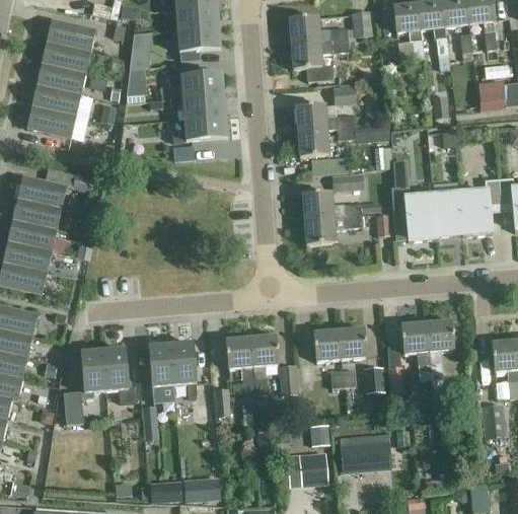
[(217,6),(216,0),(175,0),(176,9),(217,6)]
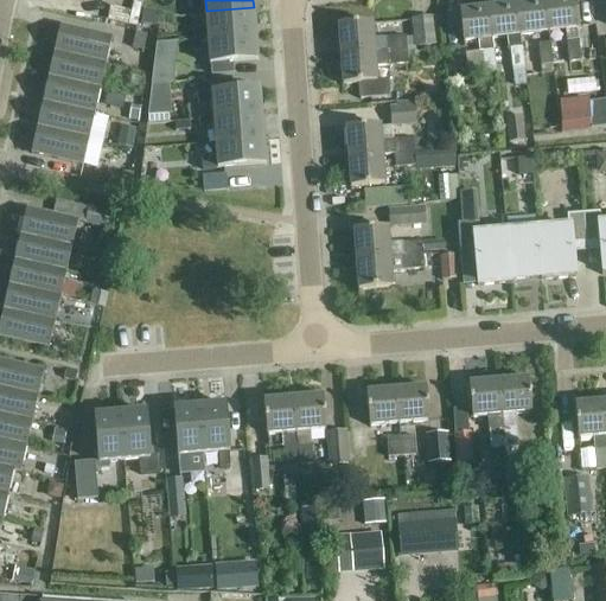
[(527,0),(517,1),(521,31),(522,31),(549,27),(546,0),(527,0)]
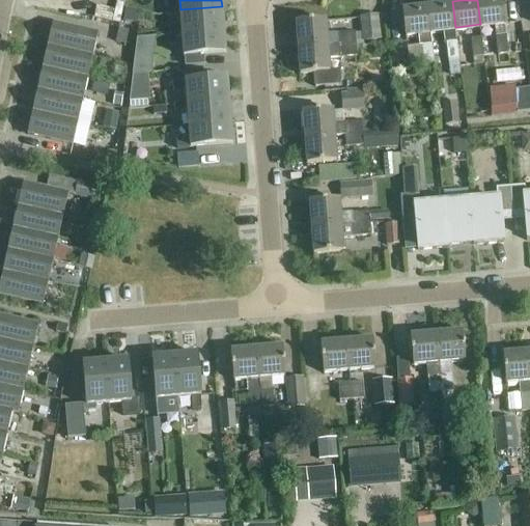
[(477,0),(480,24),(506,22),(504,0),(477,0)]
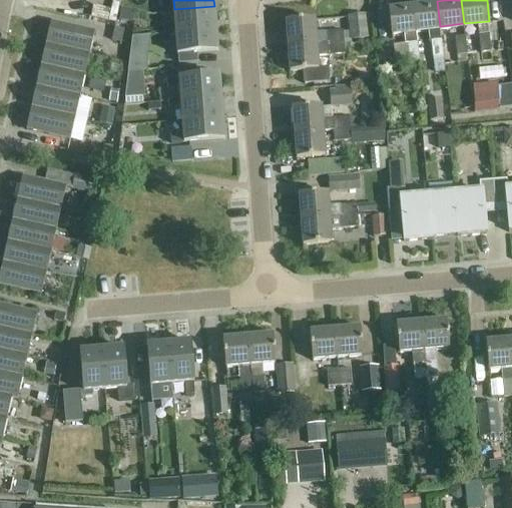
[(437,1),(413,4),(416,29),(417,29),(428,28),(429,38),(431,38),(433,55),(444,54),(441,26),(440,26),(437,1)]
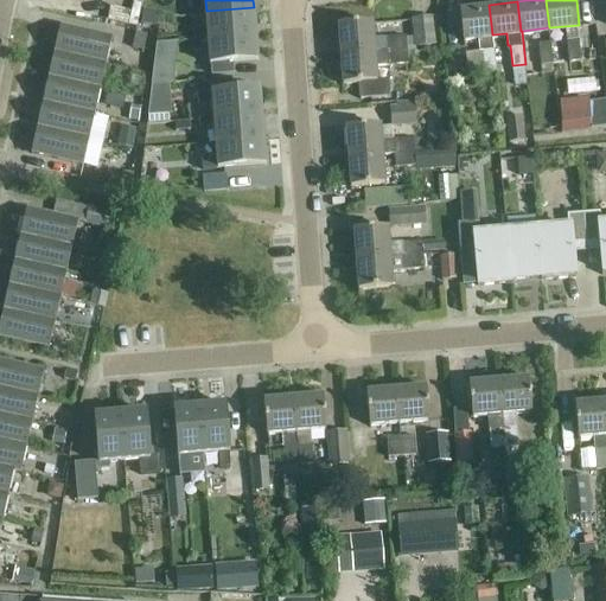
[(489,5),(460,8),(464,38),(478,36),(479,49),(482,48),(484,69),(497,68),(493,34),(492,34),(489,5)]
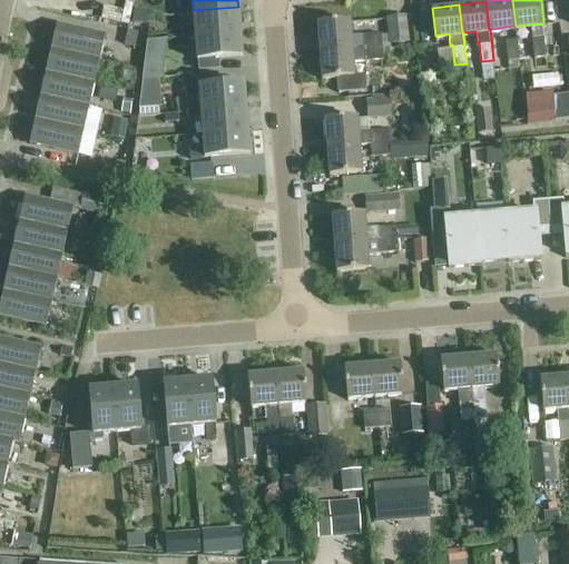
[(135,6),(133,20),(148,22),(150,10),(135,6)]
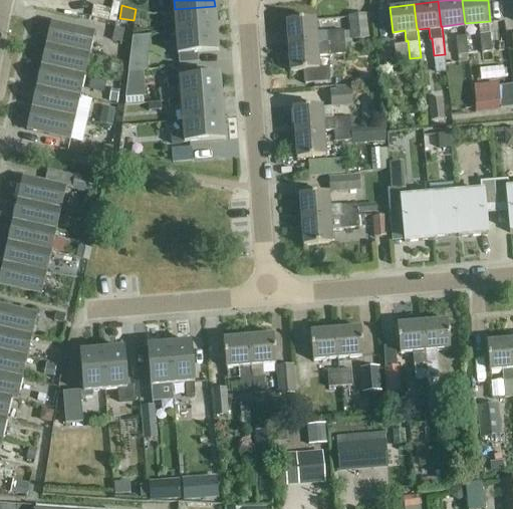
[(217,27),(215,6),(175,9),(176,31),(217,27)]
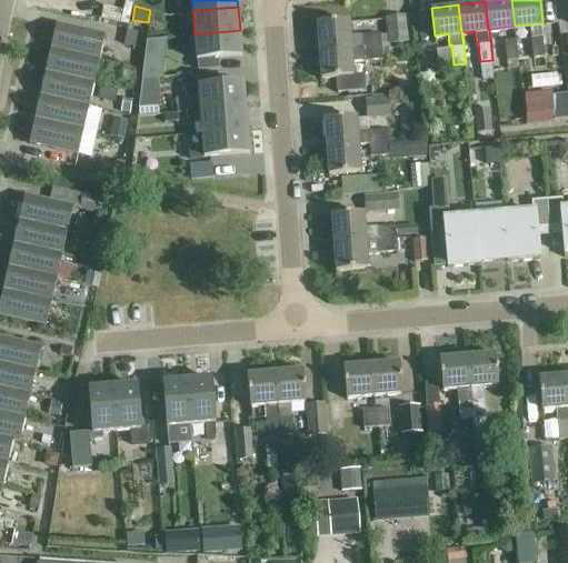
[(123,8),(121,20),(129,22),(132,9),(131,9),(123,8)]
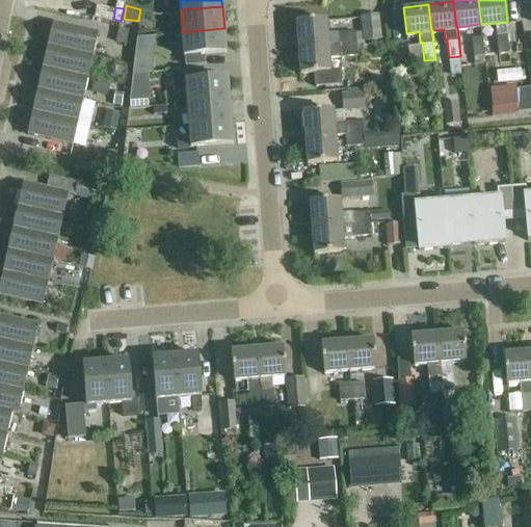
[(378,11),(361,14),(364,40),(381,36),(378,11)]
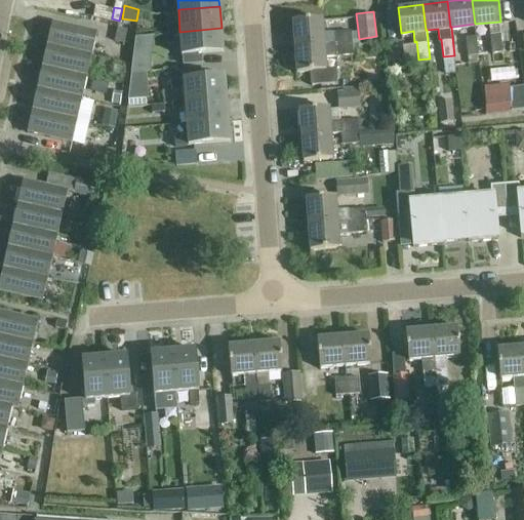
[(294,45),(352,41),(351,28),(323,30),(322,16),(292,18),(294,45)]
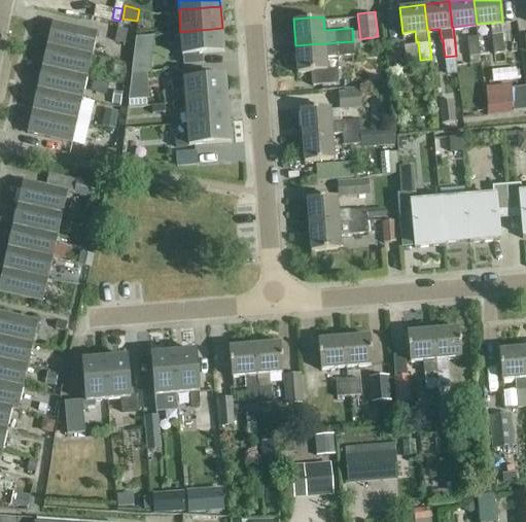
[(53,21),(47,42),(93,53),(98,31),(53,21)]
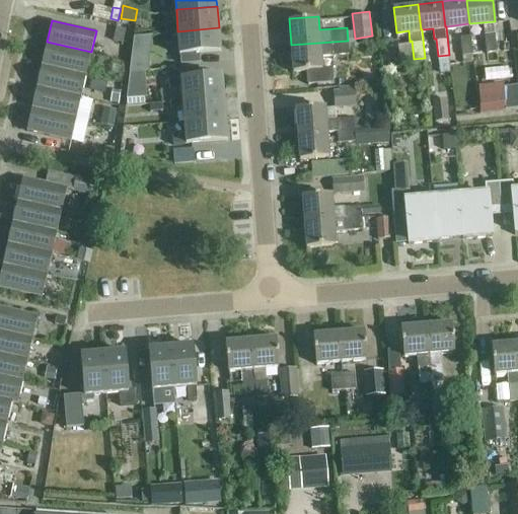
[(117,25),(114,39),(123,41),(126,27),(117,25)]
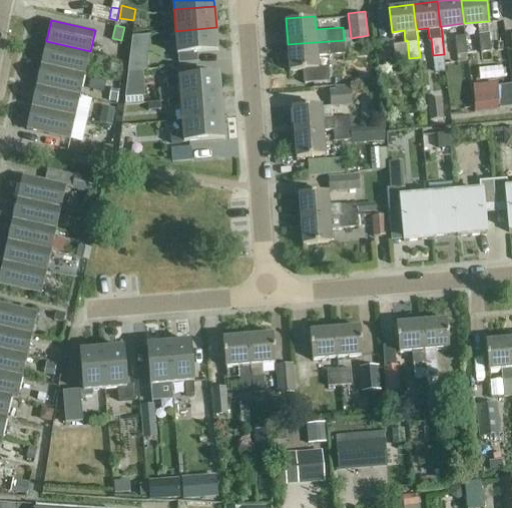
[(175,31),(177,52),(217,49),(216,27),(175,31)]
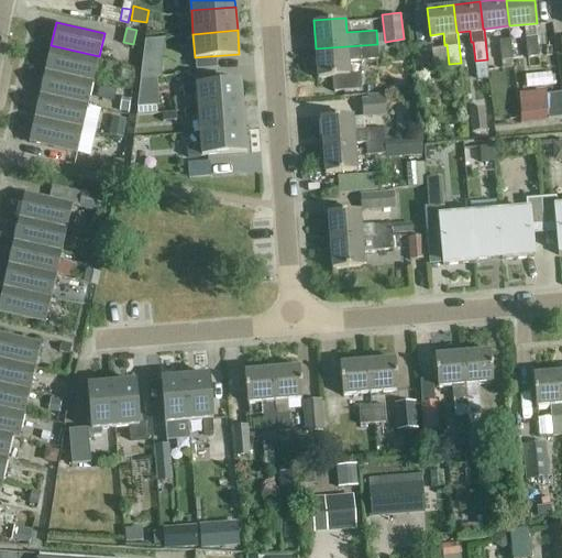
[(526,35),(528,55),(539,54),(537,33),(526,35)]
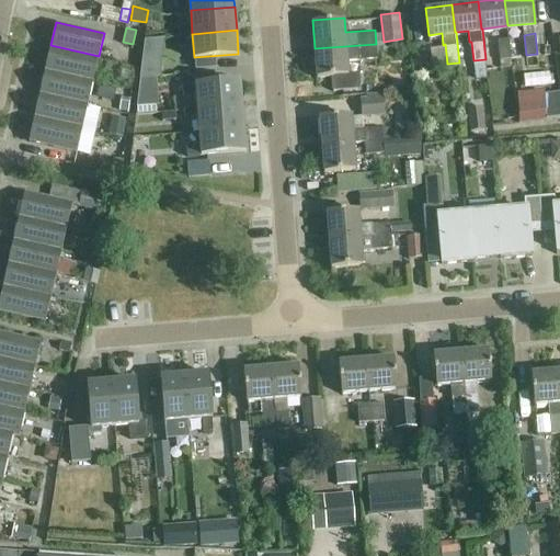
[(511,56),(509,36),(498,37),(500,57),(511,56)]
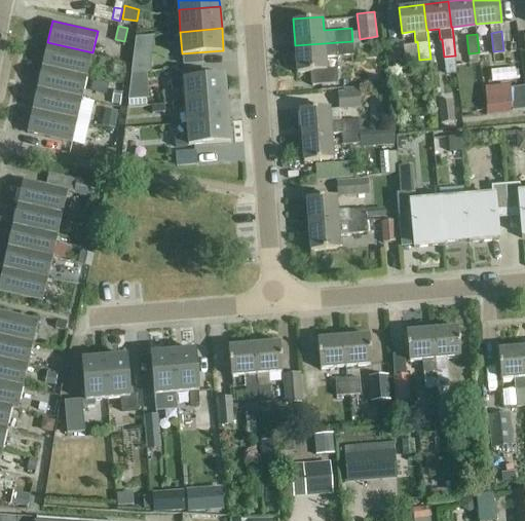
[(352,41),(295,45),(297,71),(311,70),(312,82),(338,81),(337,66),(326,67),(325,54),(336,54),(336,53),(353,51),(352,41)]
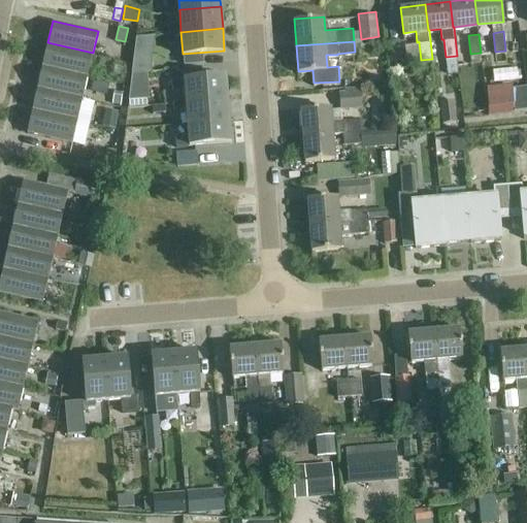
[(47,42),(42,64),(88,74),(93,53),(47,42)]
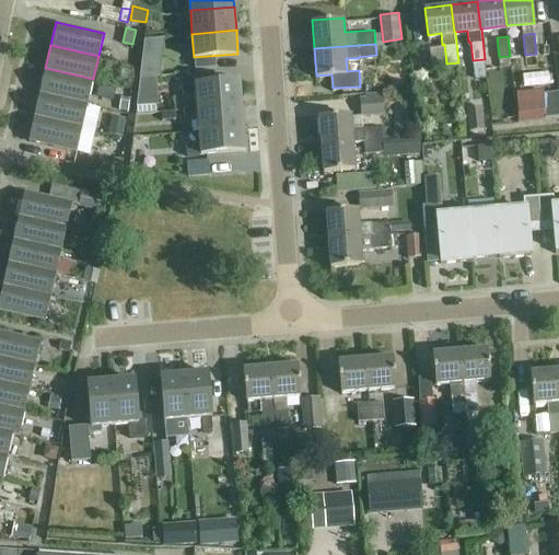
[(142,61),(140,76),(160,74),(162,60),(142,61)]
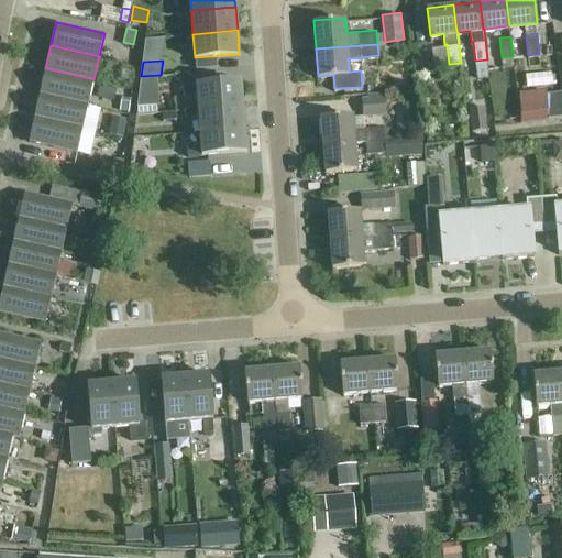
[(124,67),(121,77),(130,79),(132,70),(124,67)]
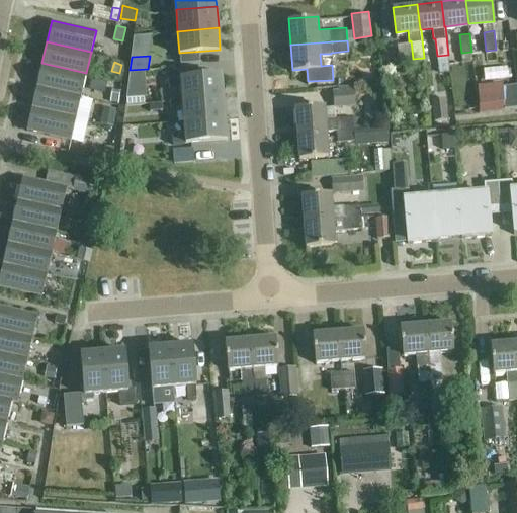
[(41,63),(36,85),(81,95),(86,73),(41,63)]
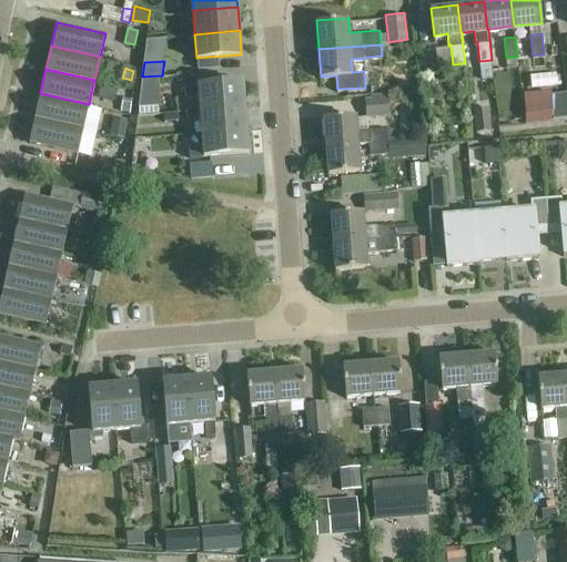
[(244,104),(243,81),(183,84),(184,94),(199,93),(200,108),(244,104)]
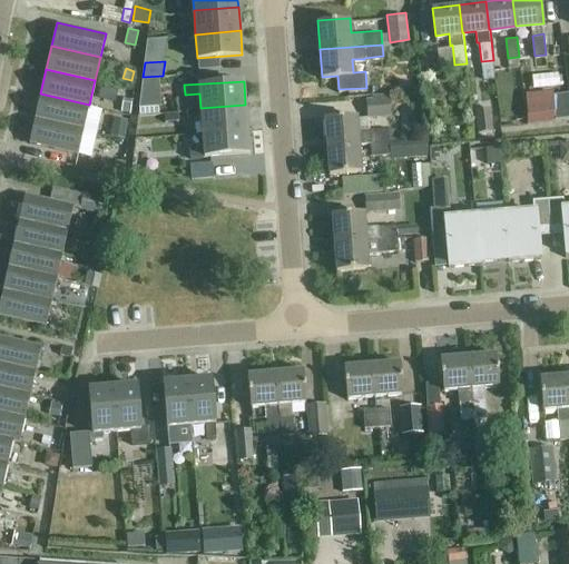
[(356,115),(325,117),(327,145),(360,142),(372,141),(390,140),(389,127),(370,128),(369,116),(392,114),(390,91),(372,92),(373,96),(366,96),(368,116),(357,116),(356,115)]
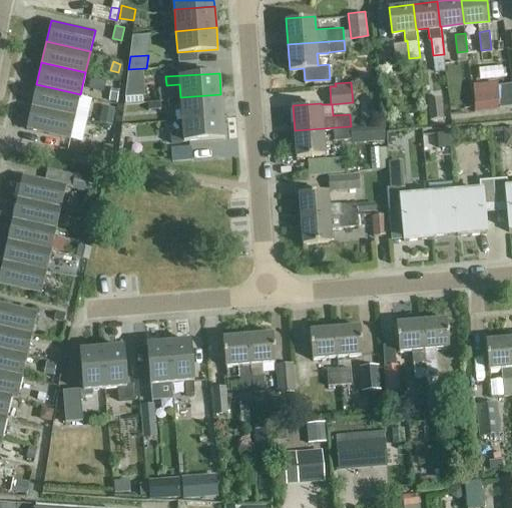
[(511,83),(496,85),(498,106),(511,104),(511,83)]
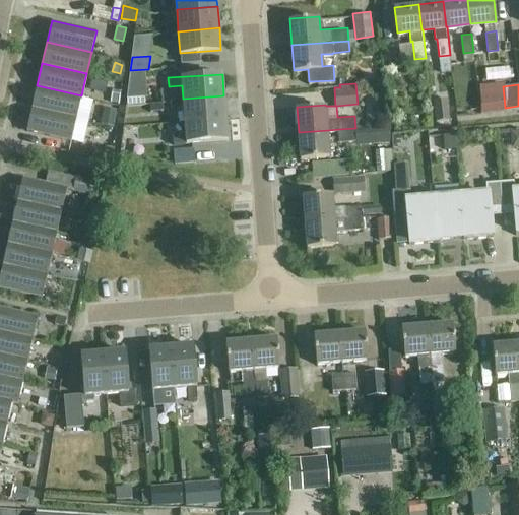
[(37,85),(31,107),(77,117),(81,95),(37,85)]
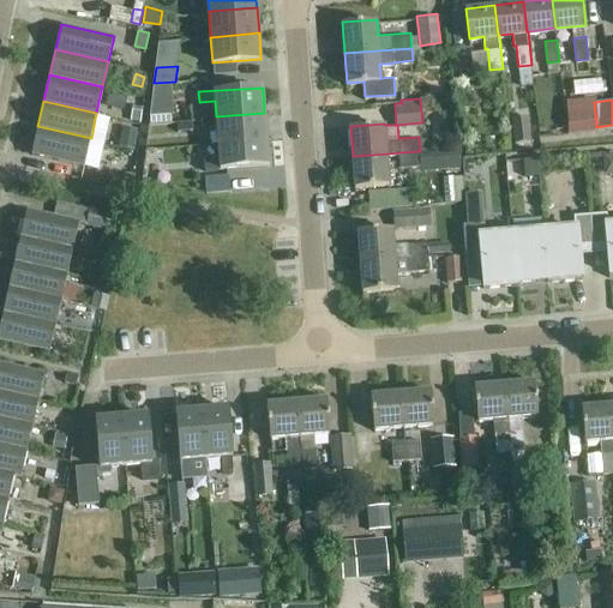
[(133,103),(131,119),(140,121),(143,104),(133,103)]
